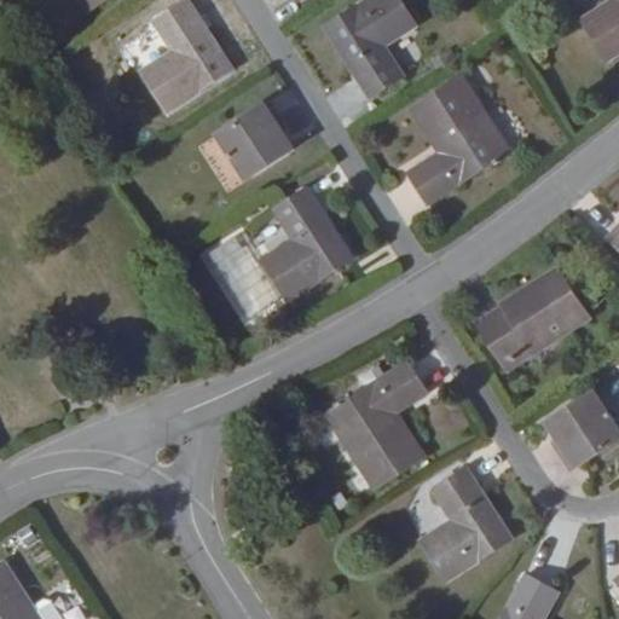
[(81,0),(88,11),(106,0),(81,0)]
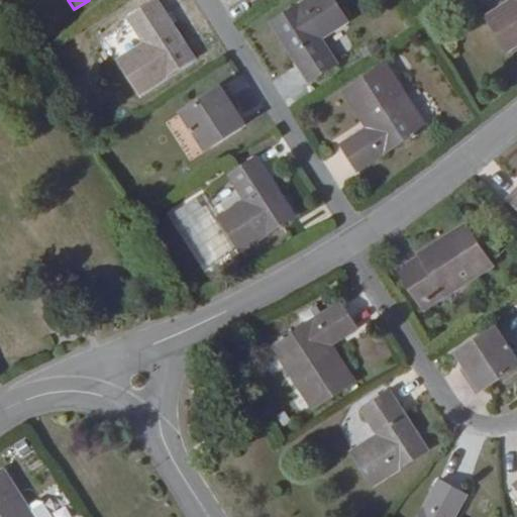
[(196,59),(158,0),(156,0),(127,17),(143,43),(120,59),(141,93),(196,59)]
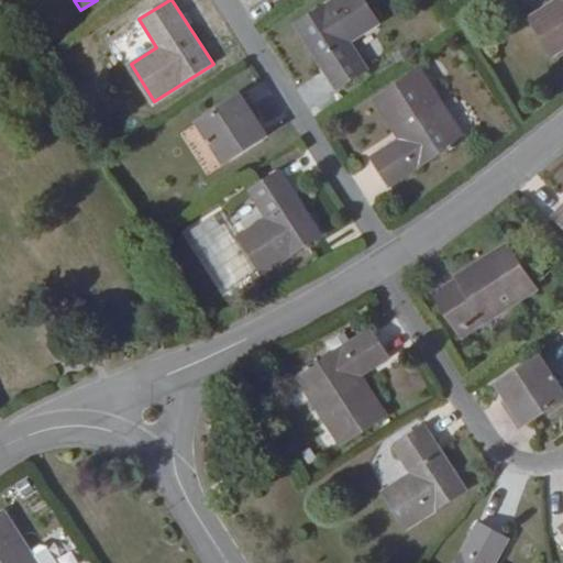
[(356,0),(332,0),(290,28),(332,94),(362,74),(343,44),(374,25),(356,0)]
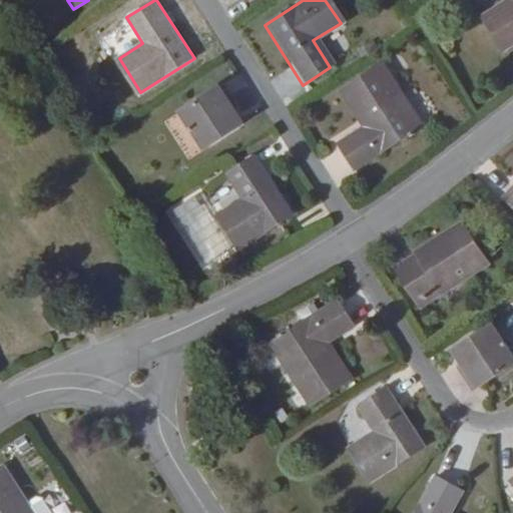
[(512,53),(512,0),(509,0),(483,17),(508,56),(512,53)]
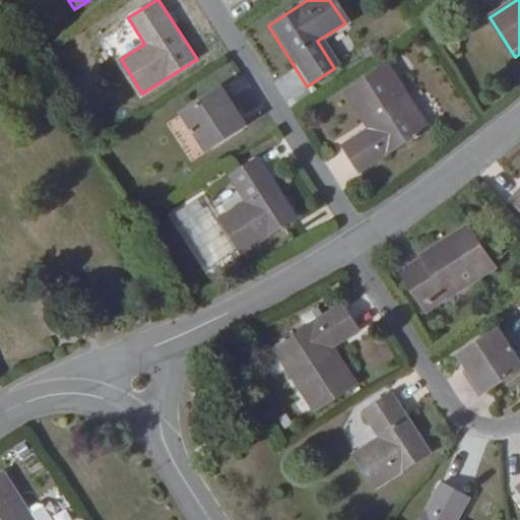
[(343,143),(360,170),(427,127),(387,66),(351,89),(374,124),(343,143)]
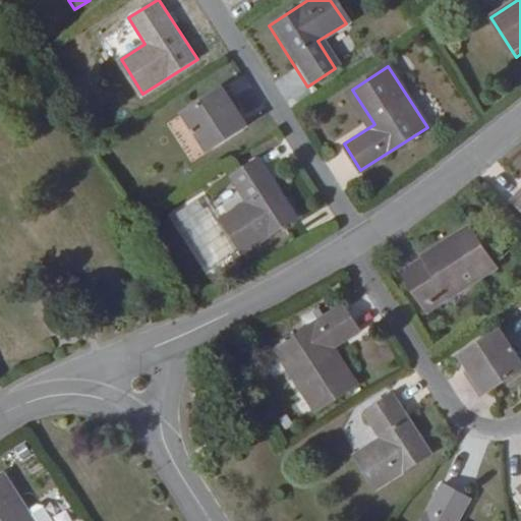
[(223,87),(184,111),(210,151),(248,126),(223,87)]
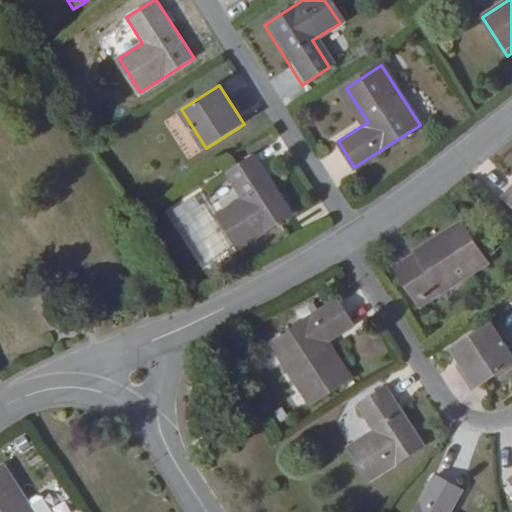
[(293,214),(255,155),(228,172),(243,195),(216,212),(239,248),(293,214)]
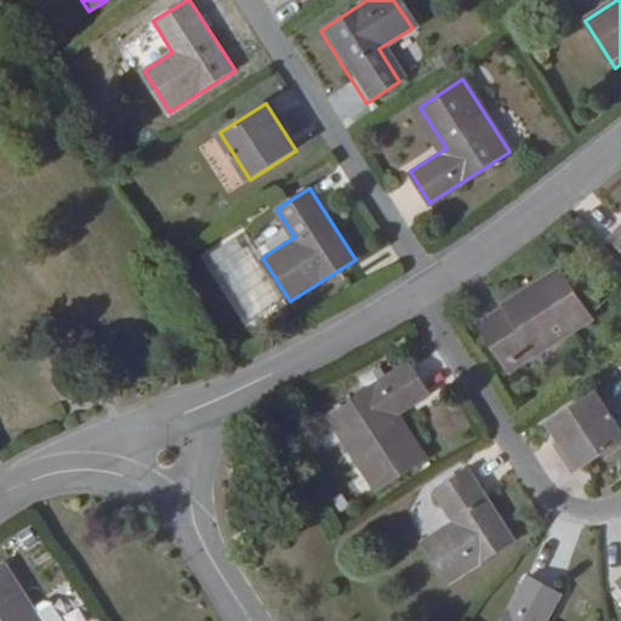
[(564,272),(479,326),(510,375),(596,320),(564,272)]
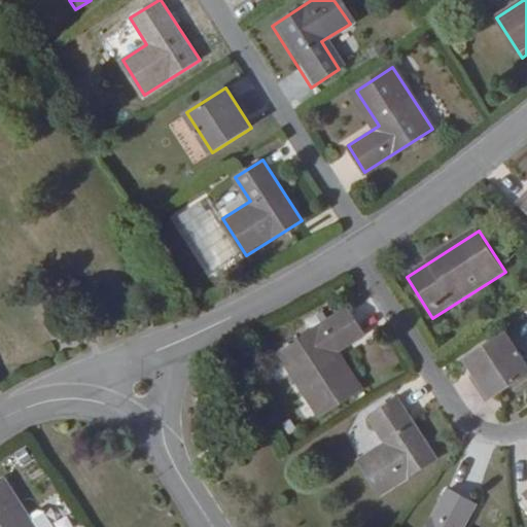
[(349,307),(279,351),(321,418),(363,391),(339,352),(366,335),(349,307)]
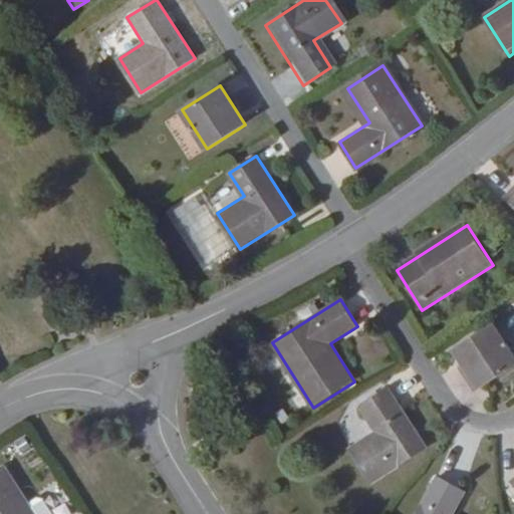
[(513,357),(494,326),(454,351),(481,390),(513,368),(513,357)]
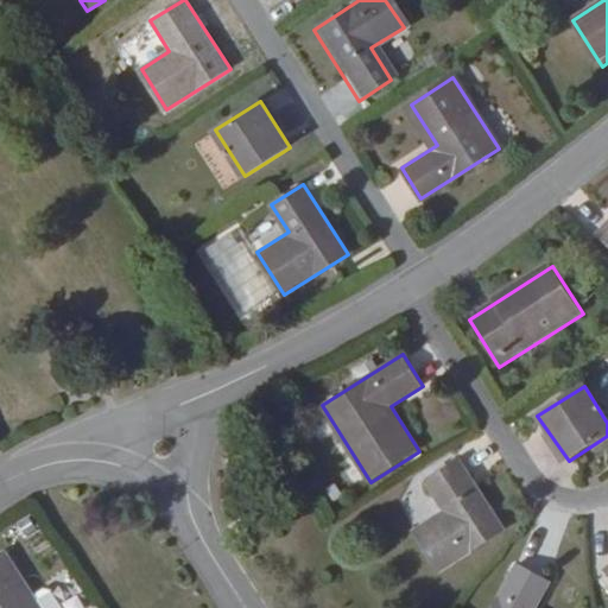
[(500,534),(469,483),(472,480),(460,461),(426,480),(445,512),(413,531),(437,571),(500,534)]
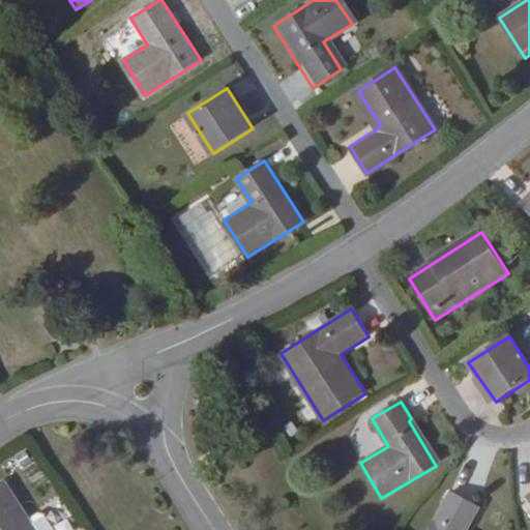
[(34,529),(30,523),(5,483),(0,486),(0,529),(34,529)]
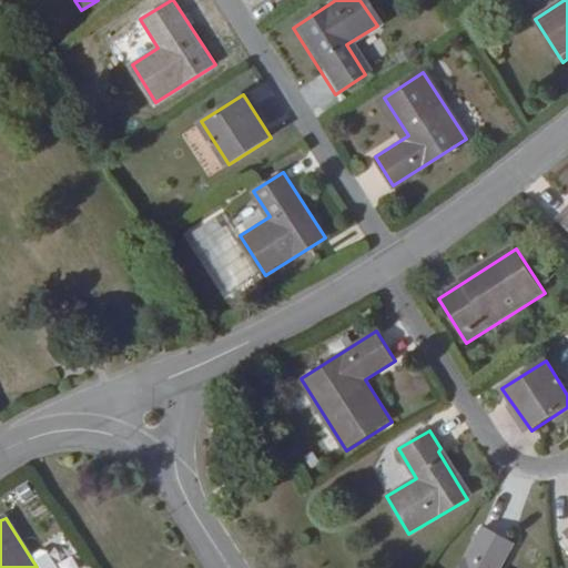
[(503,567),(517,545),(485,528),(462,567),(503,567)]
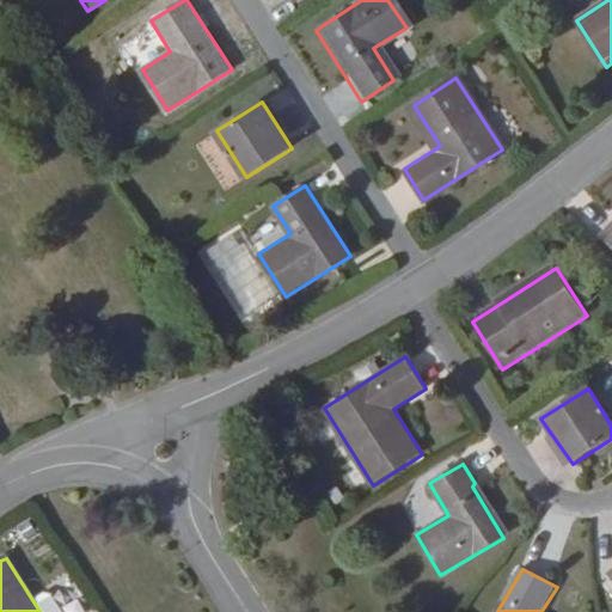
[(35,604),(40,611),(62,611),(54,599),(46,597),(35,604)]
